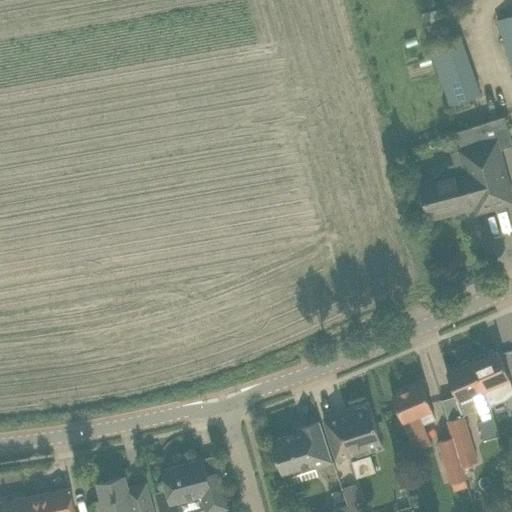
[(511,13),(496,19),(511,66),(511,13)]
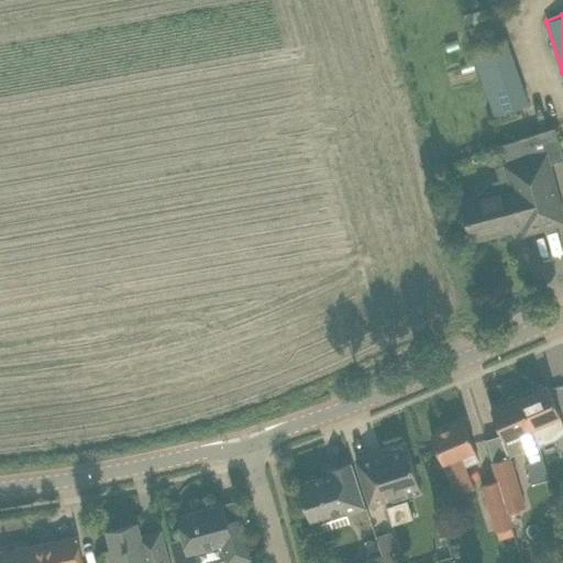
[(506,35),(470,47),(494,114),(497,113),(528,103),(506,35)]
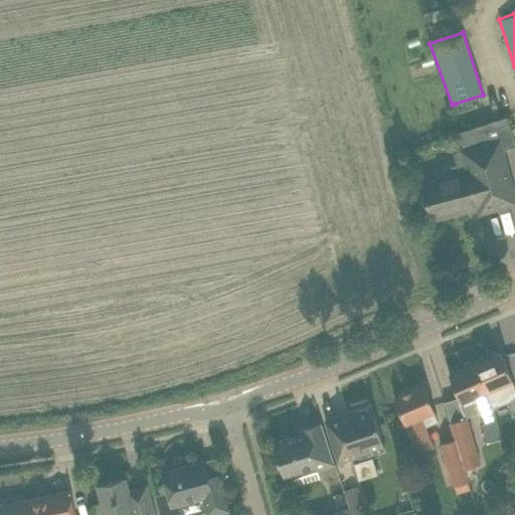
[(422,180),(427,200),(433,219),(478,207),(480,212),(514,201),(514,197),(502,150),(514,145),(514,141),(507,116),(458,132),(463,148),(460,149),(465,168),(422,180)]
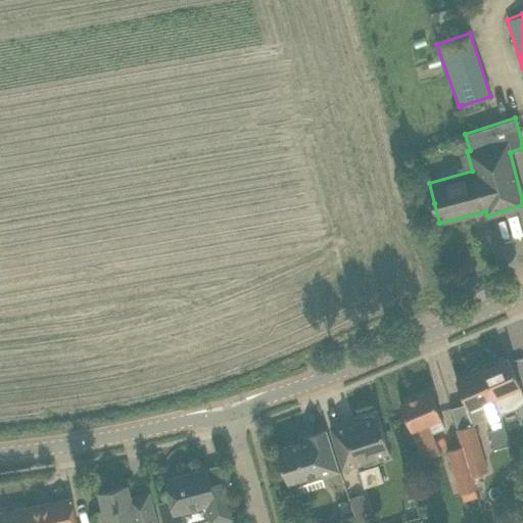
[(484,368),(482,369),(494,397),(502,414),(522,405),(522,393),(520,385),(509,358),(496,363),(494,359),(482,364),(484,368)]
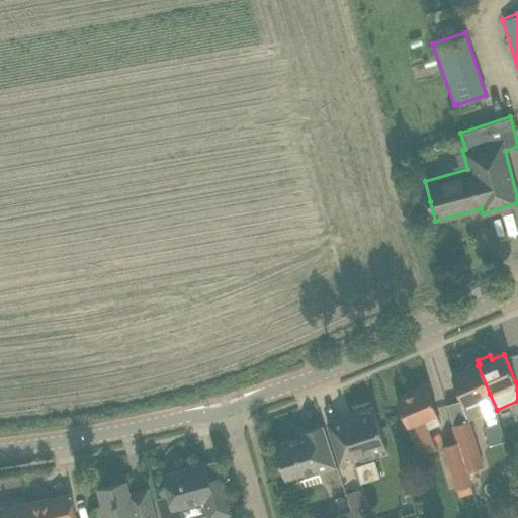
[(464,370),(451,375),(463,405),(477,400),(488,424),(483,426),(489,443),(505,438),(501,426),(499,420),(497,410),(490,394),(478,365),(475,366),(471,363),(465,366),(464,370)]
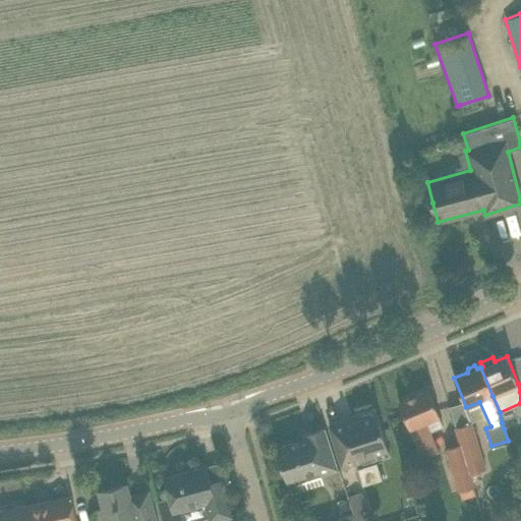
[(428,389),(399,402),(417,445),(433,438),(426,422),(440,416),(428,389)]
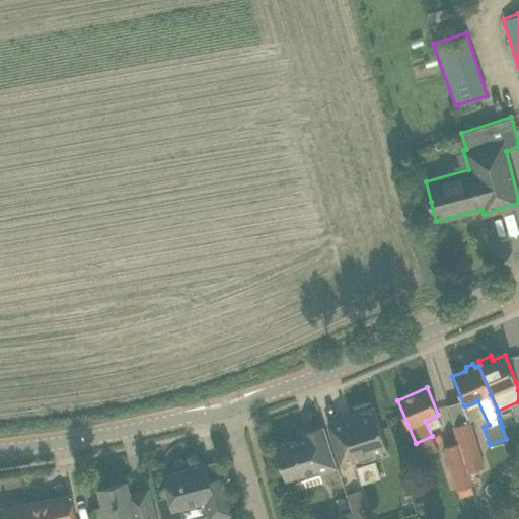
[(386,448),(375,413),(372,414),(369,411),(361,413),(360,417),(344,423),(343,419),(327,424),(342,466),(359,460),(362,462),(370,459),(372,455),(371,453),(386,448)]
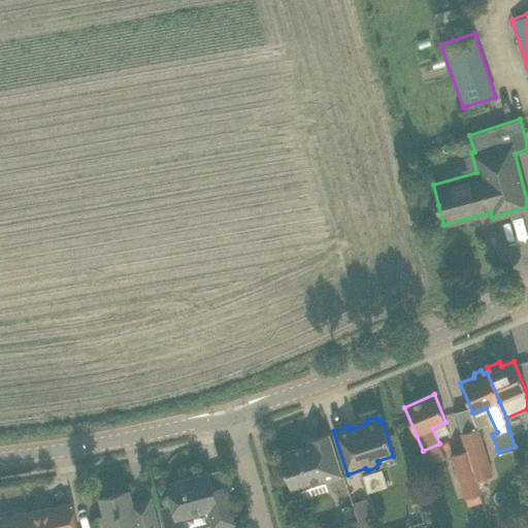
[(460,432),(465,450),(467,449),(476,480),(477,480),(493,474),(479,427),(460,432)]
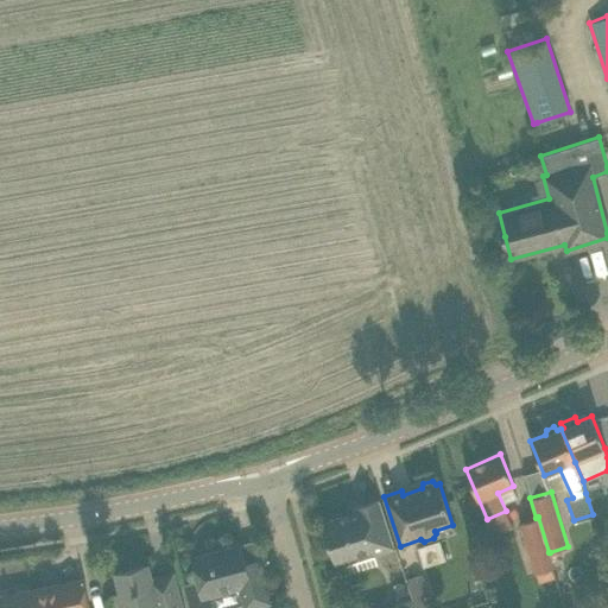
[(322,523),(336,567),(396,548),(379,498),(354,506),(355,512),(322,523)]
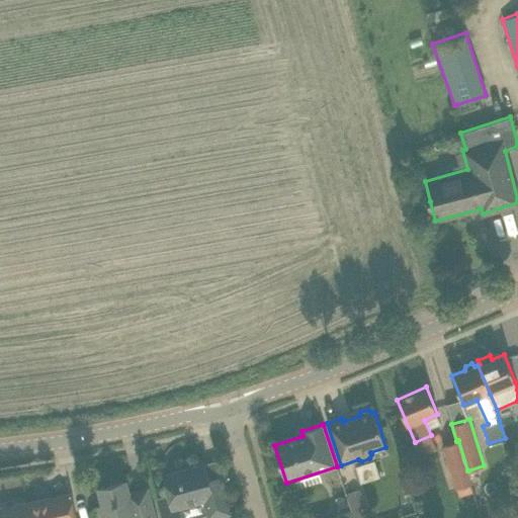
[(458,440),(456,441),(442,445),(455,488),(471,483),(468,470),(467,470),(458,440)]
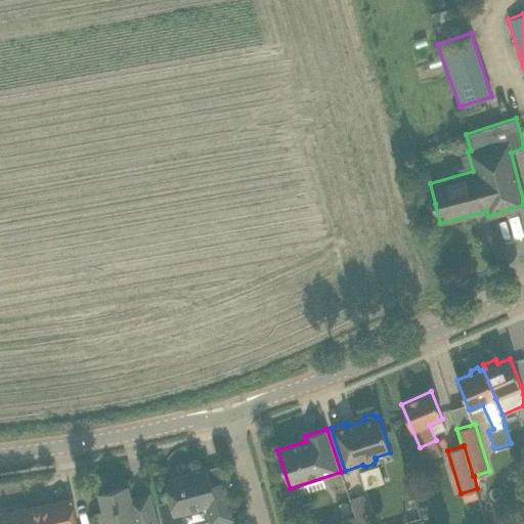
[(170,499),(158,503),(163,523),(182,523),(183,523),(184,519),(182,512),(205,506),(209,523),(215,523),(233,519),(223,482),(212,485),(208,469),(165,480),(170,499)]
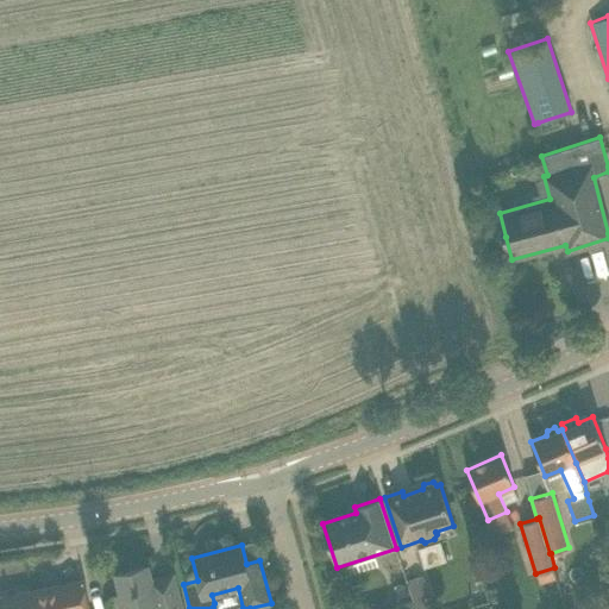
[(120,594),(115,595),(119,608),(151,608),(155,608),(182,608),(174,573),(152,578),(149,565),(114,573),(120,594)]
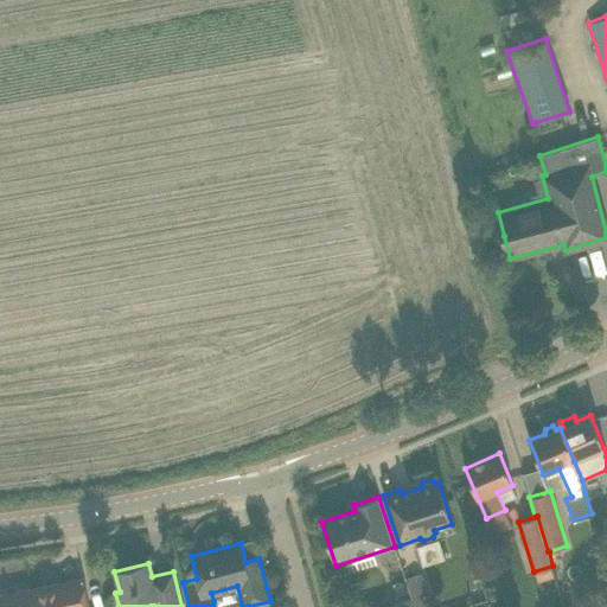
[(425,606),(421,595),(428,593),(421,574),(403,579),(411,606),(425,606)]
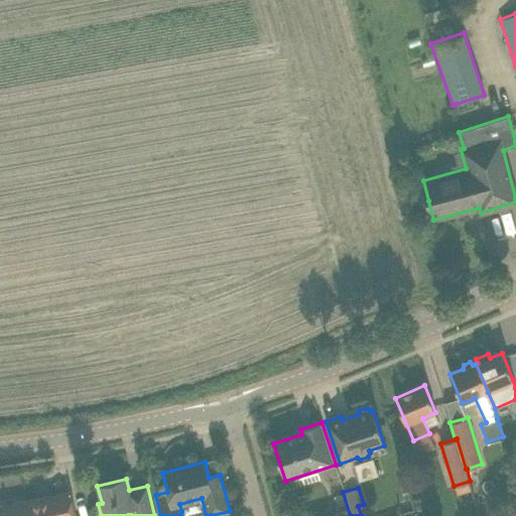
[(76,515),(71,491),(25,500),(28,515),(76,515)]
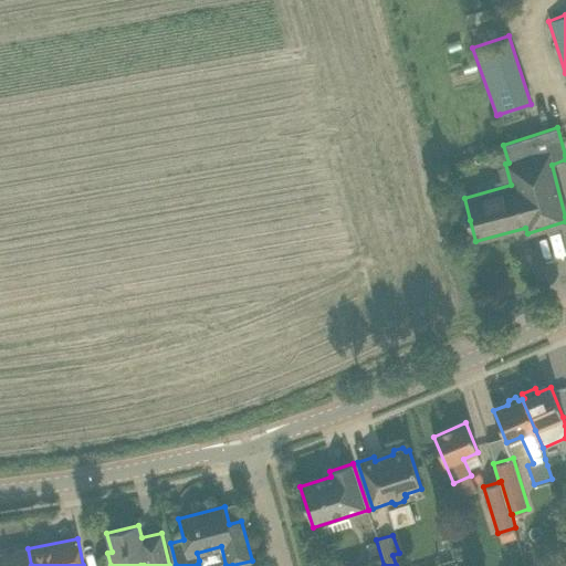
[(31,565),(28,548),(0,554),(0,565),(31,565)]
